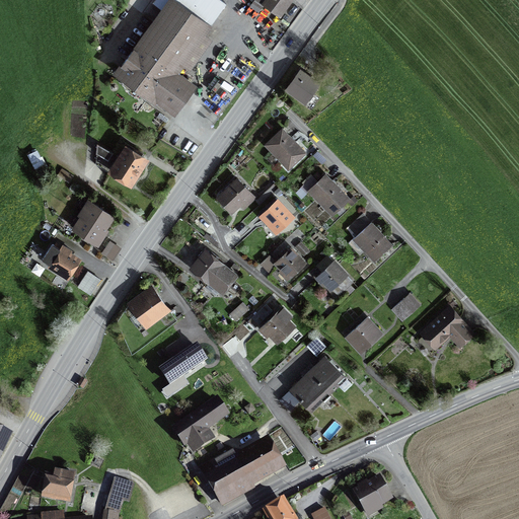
[(201,0),(164,0),(112,75),(171,117),(193,86),(172,72),(178,64),(187,70),(208,41),(201,35),(218,11),(201,0)]
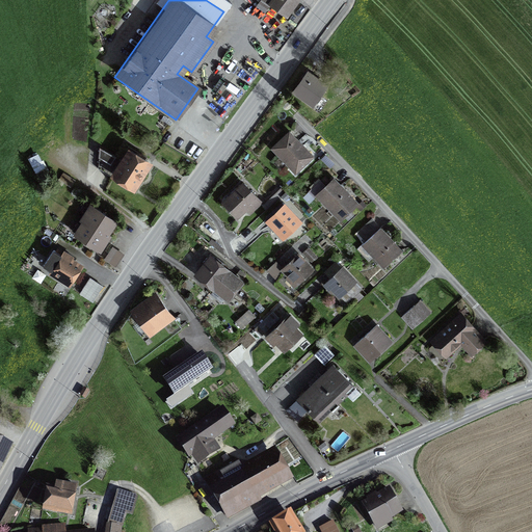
[(285,19),(298,1),(296,0),(267,0),(265,4),(285,19)]
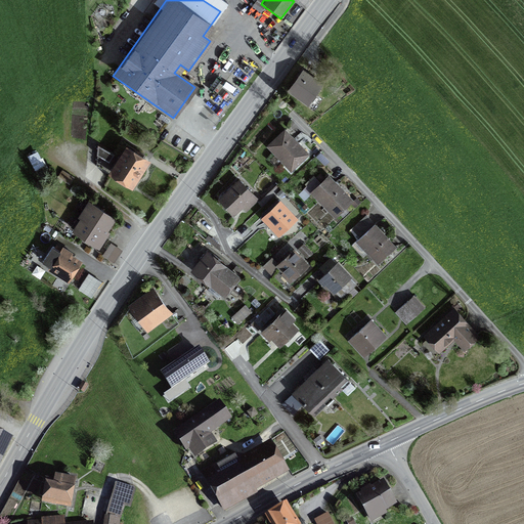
[(320,86),(301,72),(286,92),(305,106),(320,86)]
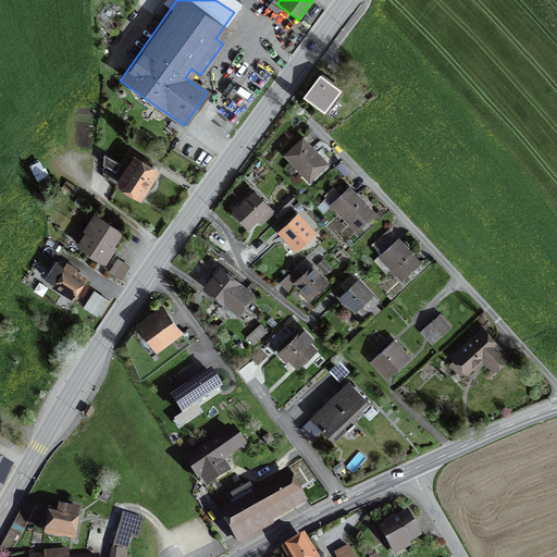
[(307,184),(326,166),(299,137),(281,155),(307,184)]
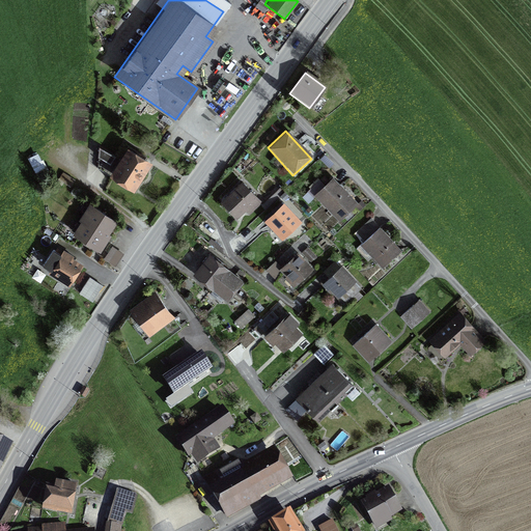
[(103,163),(113,169),(108,177),(132,192),(149,164),(124,149),(117,161),(104,152),(103,163)]
